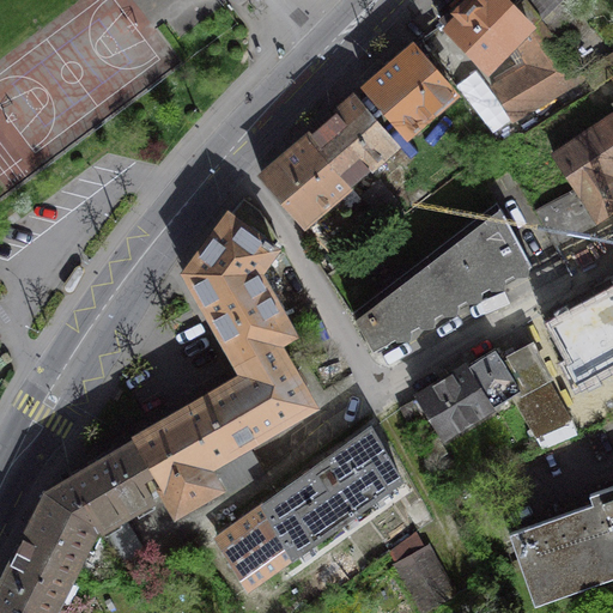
[(441,17),(439,18),(489,68),(517,40),(540,17),(527,0),(517,0),(511,7),(503,0),(463,0),(456,8),(455,7),(453,11),(457,16),(448,25),(441,17)]
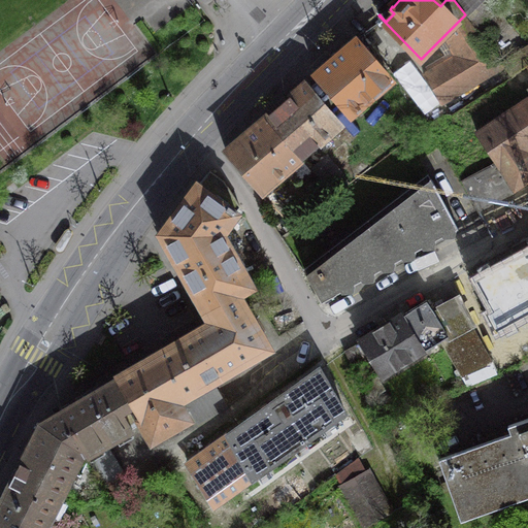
[(454,0),(465,14),(481,35),(494,24),(499,21),(482,2),(483,0),(454,0)]
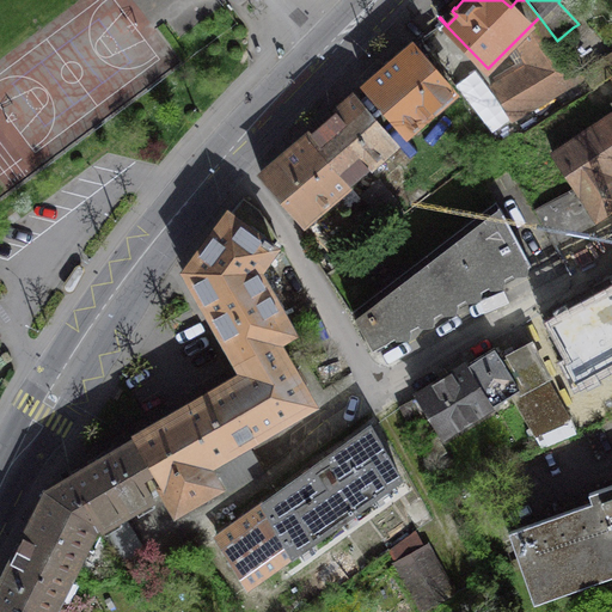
[(539,17),(516,40),(531,65),(493,87),(512,118),(581,73),(557,41),(539,17)]
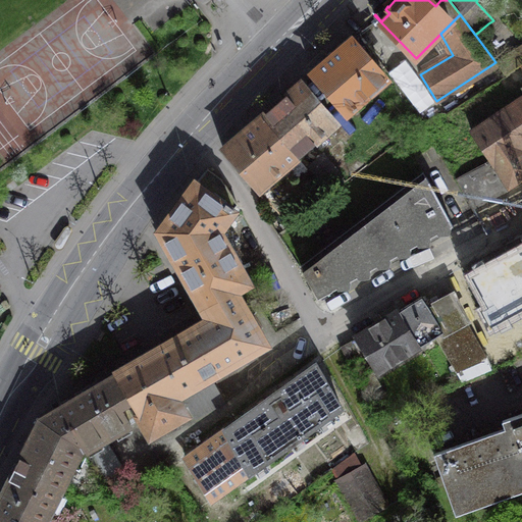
[(351,40),(313,74),(347,112),(385,80),(351,40)]
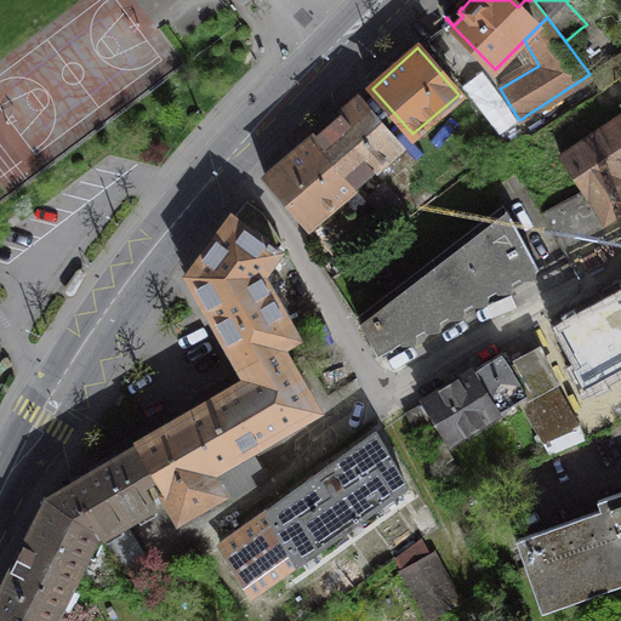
[(313,138),(354,184),(397,147),(358,101),(313,138)]
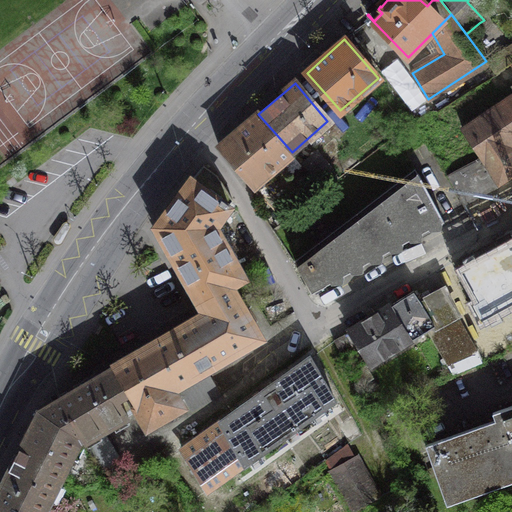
[(511,95),(462,129),(481,157),(447,175),(462,205),(501,184),(511,175),(511,150),(509,146),(511,144),(511,95)]
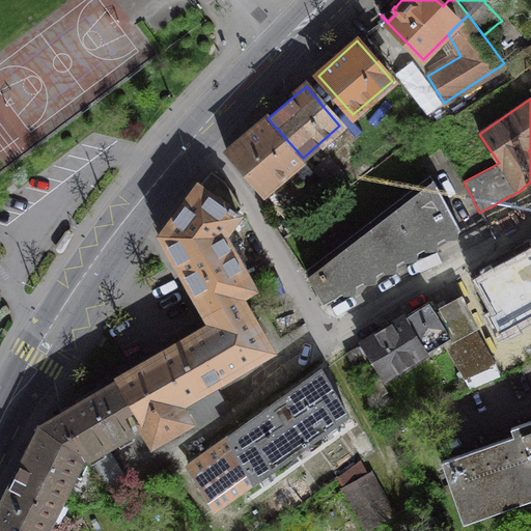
[(268,118),(228,154),(261,193),(303,158),(268,118)]
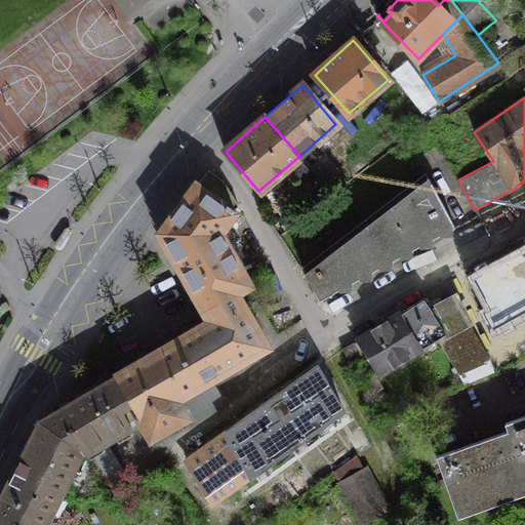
[(235,291),(248,284),(218,232),(239,206),(225,183),(207,169),(160,232),(203,309),(235,291)]
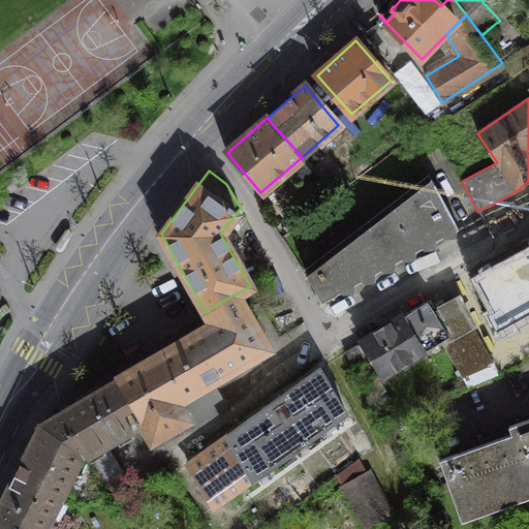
[(431,180),(307,275),(321,303),(458,228),(431,180)]
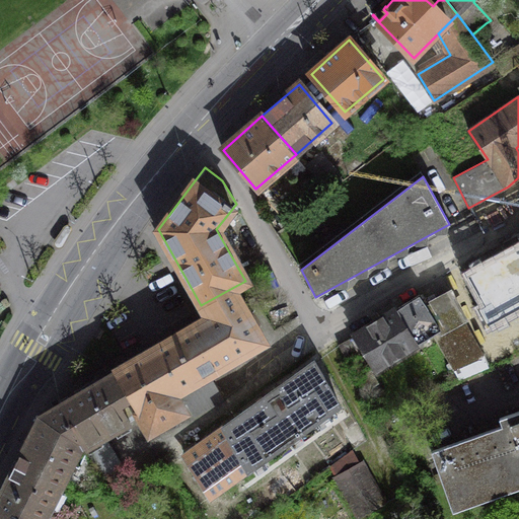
[(482,355),(518,338),(518,252),(448,292),(482,355)]
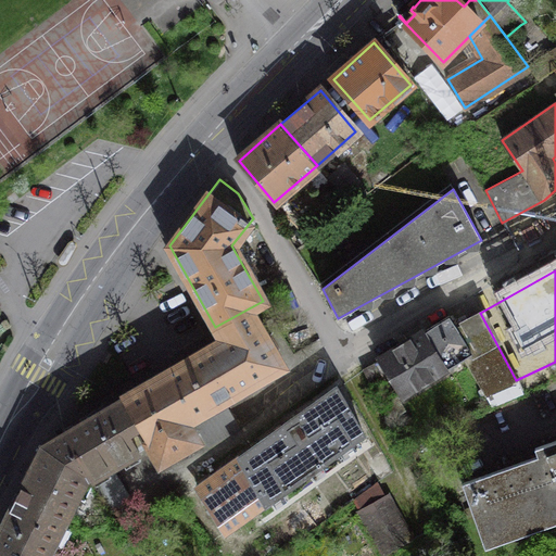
[(223,340),(185,362),(227,434),(238,429),(222,401),(281,366),(249,308),(215,327),(223,340)]
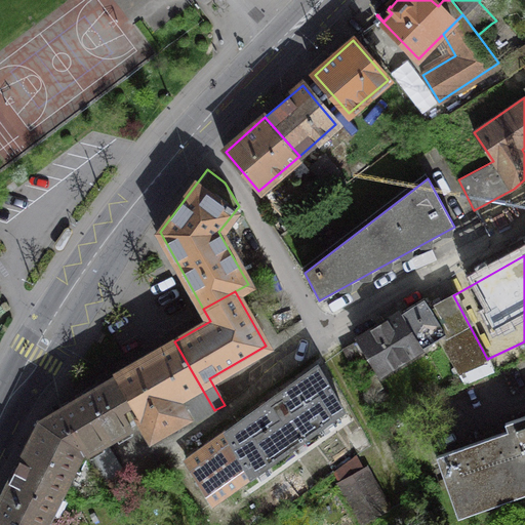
[(494,370),(487,359),(453,295),(431,309),(423,297),(359,338),(379,373),(439,336),(465,382),(494,370)]
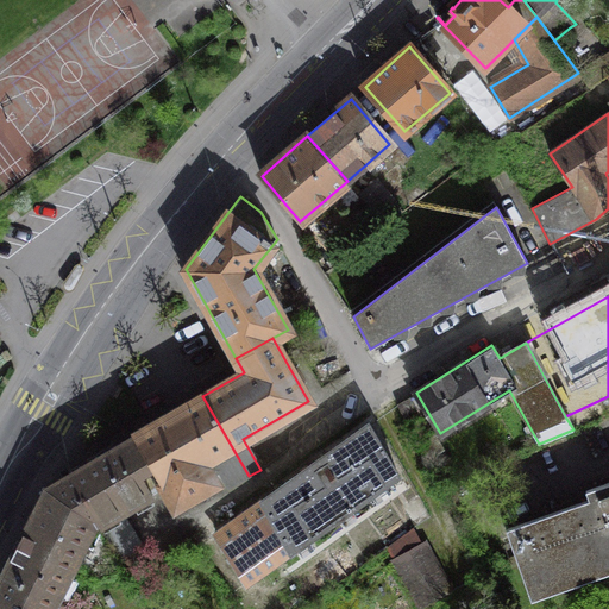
[(412,395),(396,405),(413,435),(429,427),(412,395)]
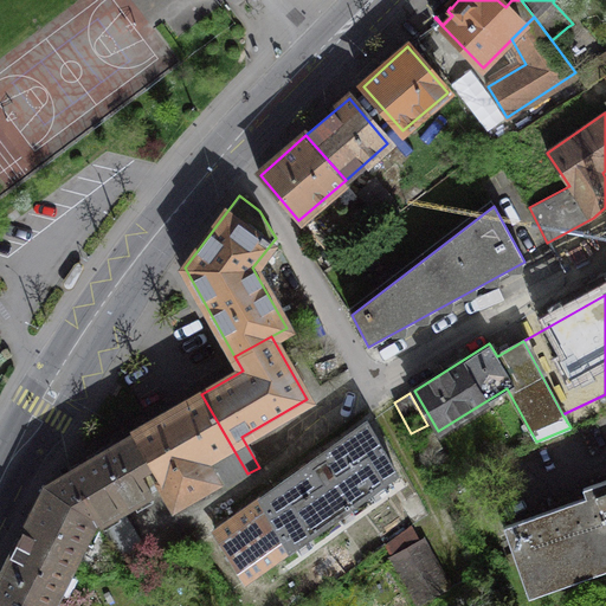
[(201,394),(135,432),(165,484),(175,502),(214,479),(202,458),(208,455),(227,487),(247,474),(201,394)]
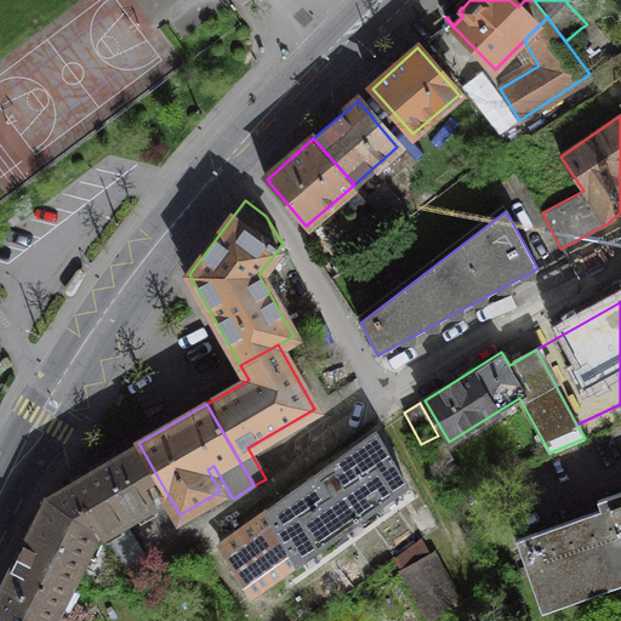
[(405,484),(376,433),(368,439),(267,512),(221,545),(251,594),(405,484)]
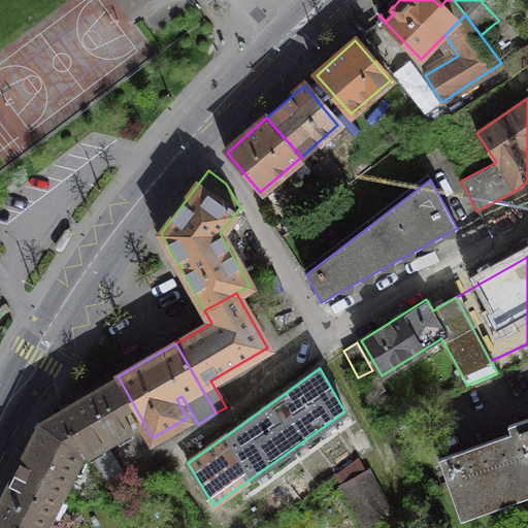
[(374,374),(362,382),(369,396),(383,389),(374,374)]
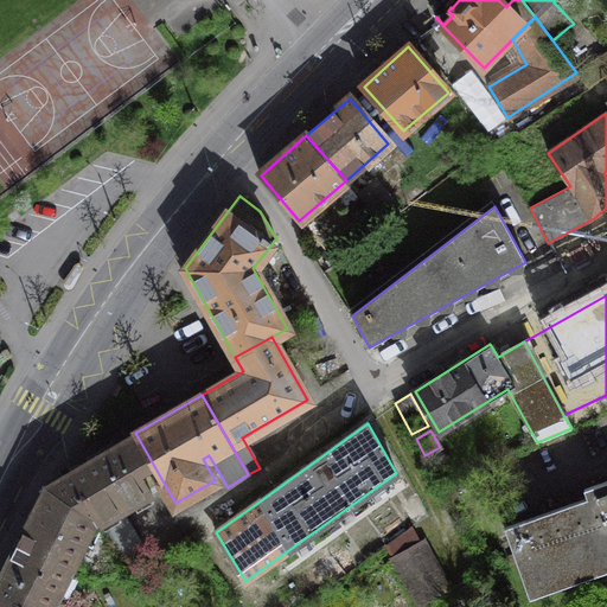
[(135,433),(69,472),(95,519),(98,524),(121,510),(165,485),(135,433)]
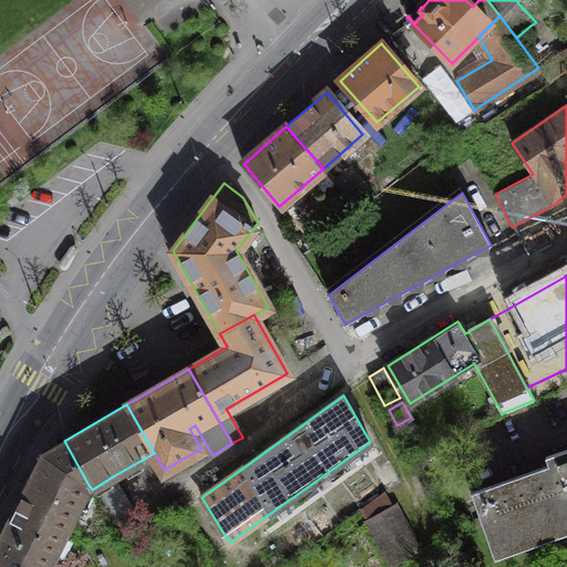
[(43,454),(16,507),(65,532),(89,485),(64,441),(43,454)]
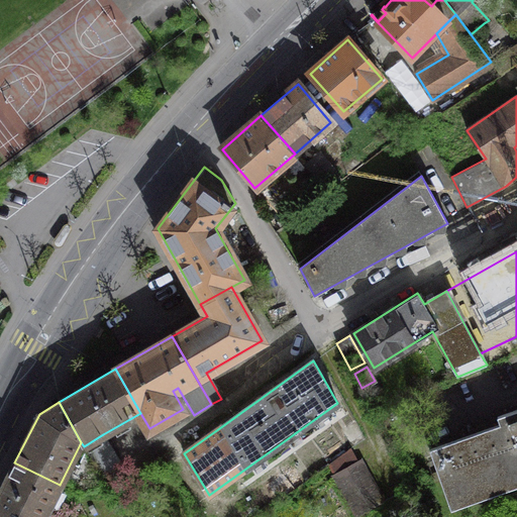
[(500,424),(429,448),(450,509),(516,485),(516,408),(497,416),(500,424)]
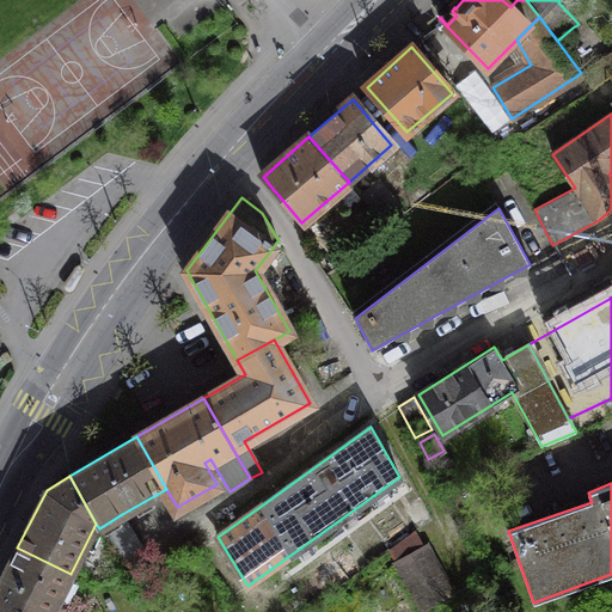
[(122,514),(99,528),(121,564),(144,550),(122,514)]
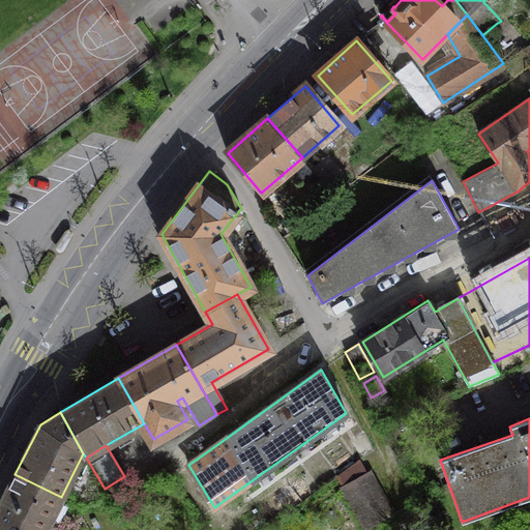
[(370,472),(343,488),(365,528),(392,512),(370,472)]
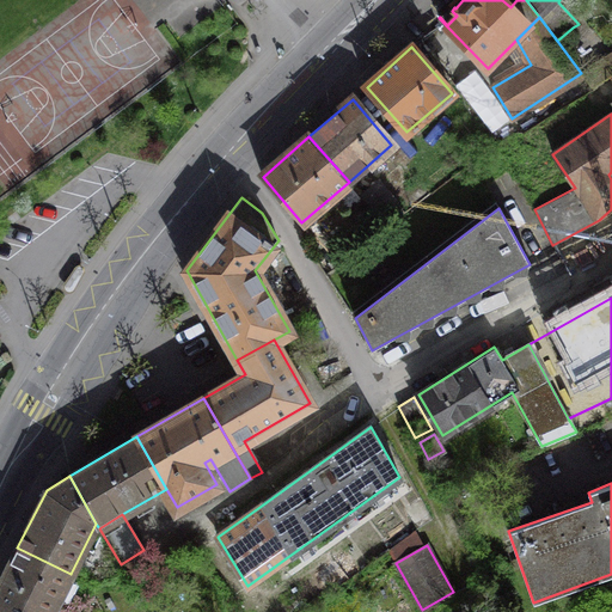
[(17,548),(0,580),(0,600),(22,611),(50,611),(71,574),(17,548)]
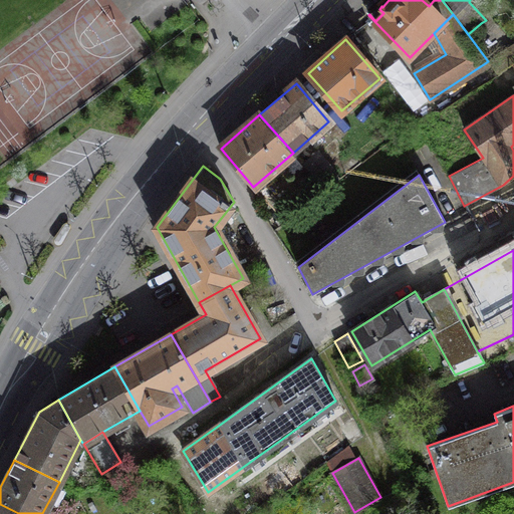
[(18,513),(0,504),(0,513),(18,513)]
